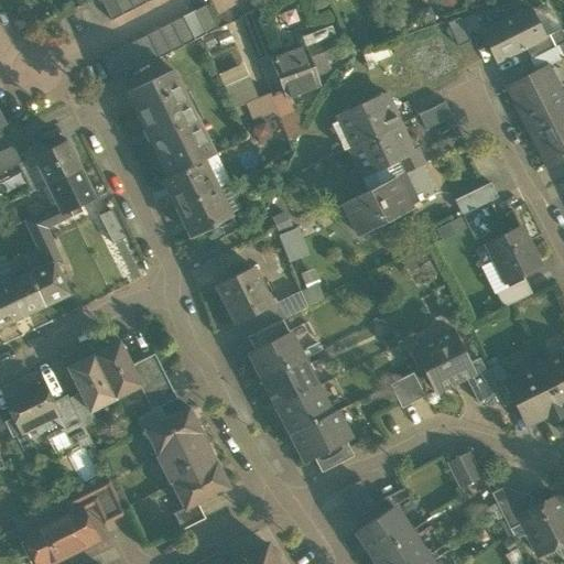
[(99,0),(110,21),(152,0),(99,0)]
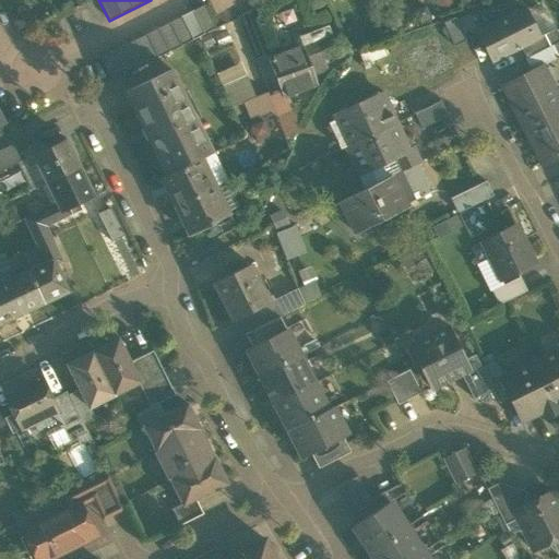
[(433,0),(440,14),(458,6),(454,0),(433,0)]
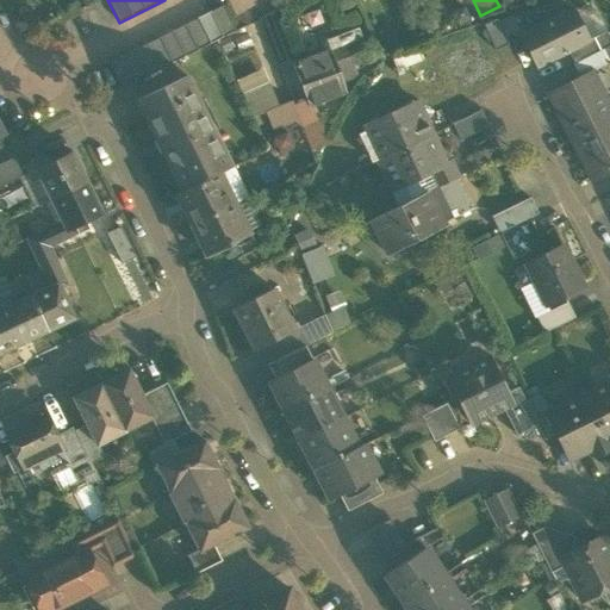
[(589,39),(605,31),(607,31),(592,1),(573,10),(589,39)]
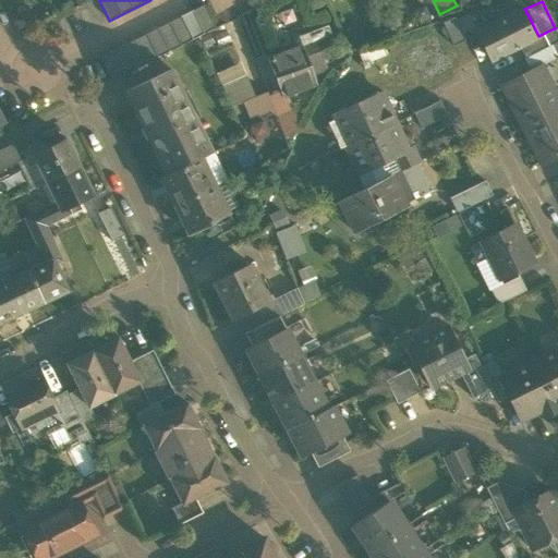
[(204,35),(215,28),(203,5),(192,11),(204,35)]
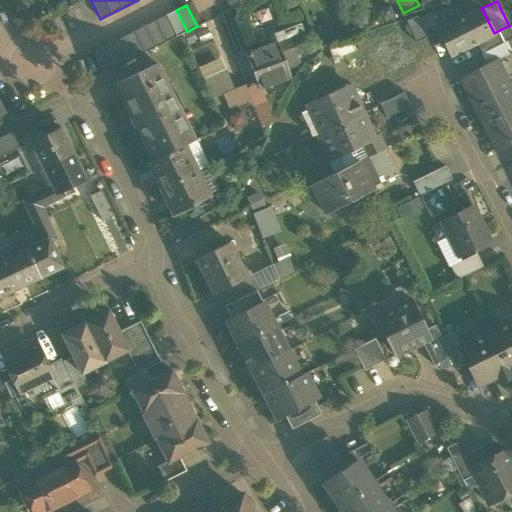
[(481,8),(437,31),(450,56),(476,43),(494,33),(481,8)]
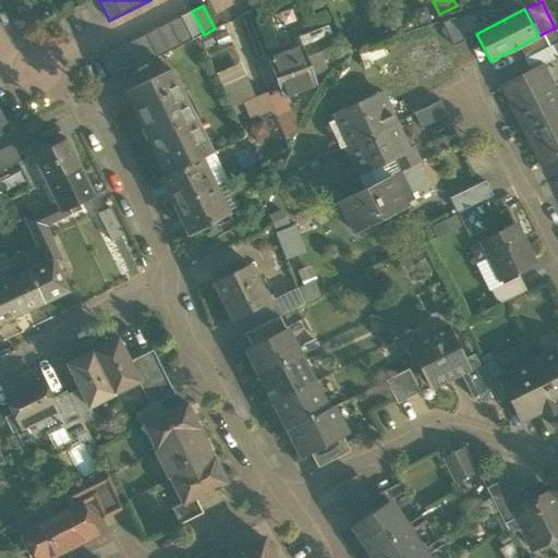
[(192,40),(204,35),(192,11),(180,17),(192,40)]
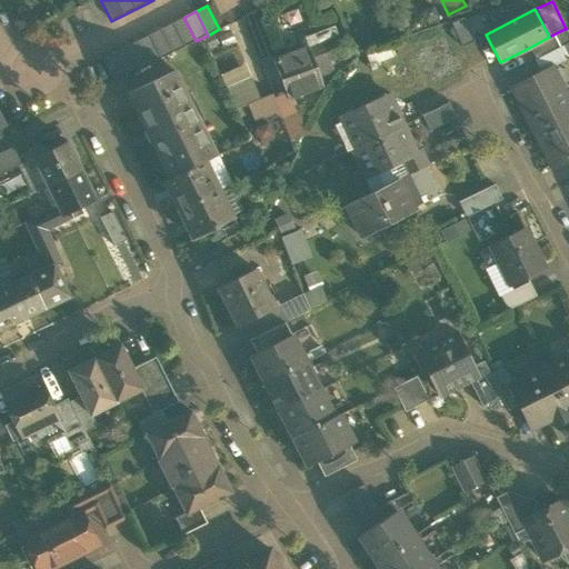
[(183,47),(196,41),(183,18),(171,23),(183,47)]
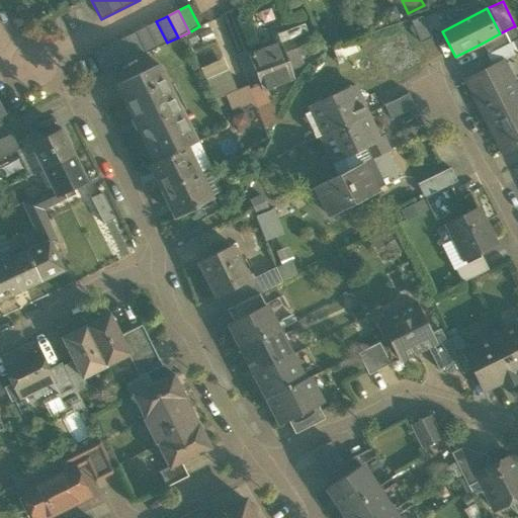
[(432,38),(421,16),(409,21),(420,45),(432,38)]
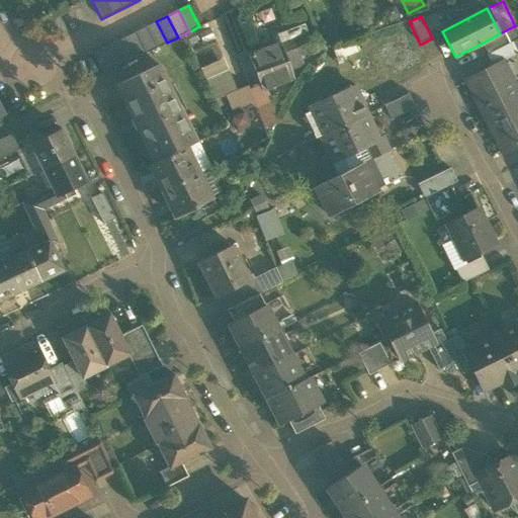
[(157,49),(167,42),(156,21),(146,26),(157,49)]
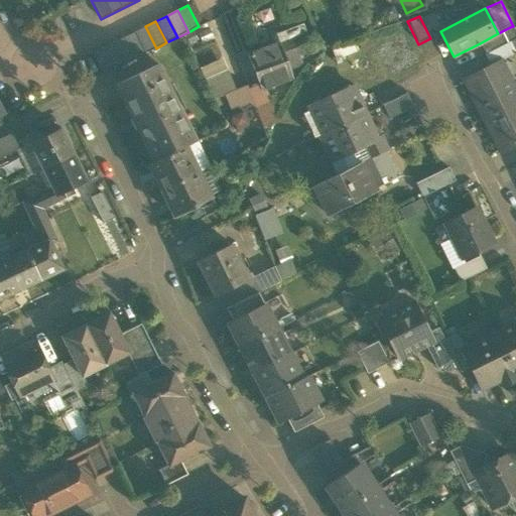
[(145,53),(156,48),(145,26),(134,32),(145,53)]
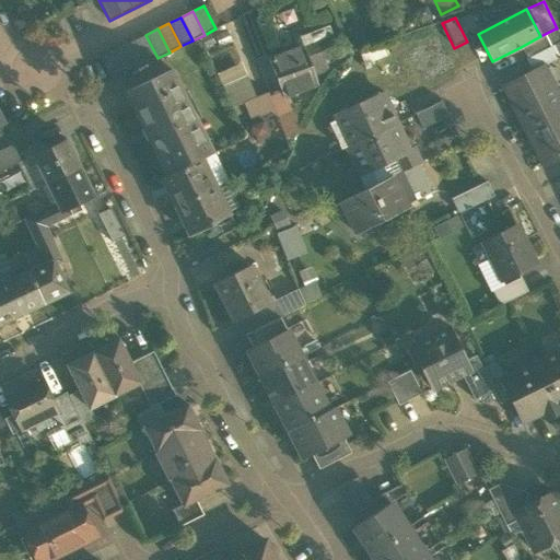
[(540,36),(521,47),(527,58),(551,46),(559,42),(559,36),(556,28),(540,36)]
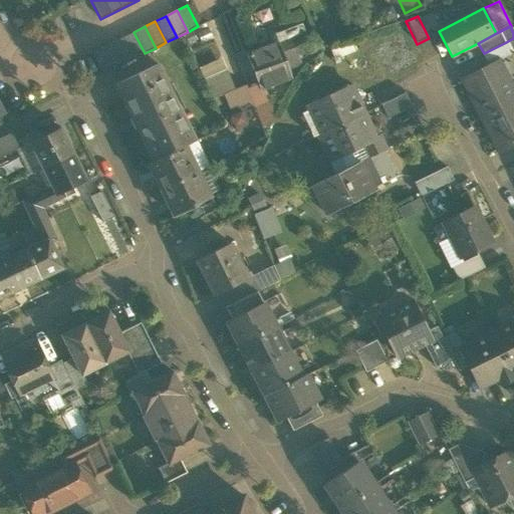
[(134,58),(145,53),(134,32),(123,37),(134,58)]
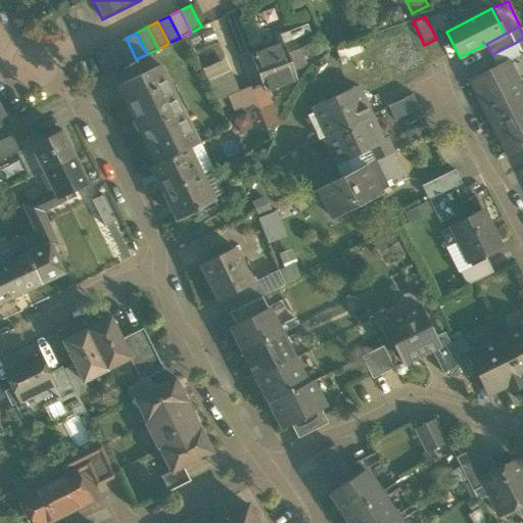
[(126,65),(136,59),(126,38),(114,43),(126,65)]
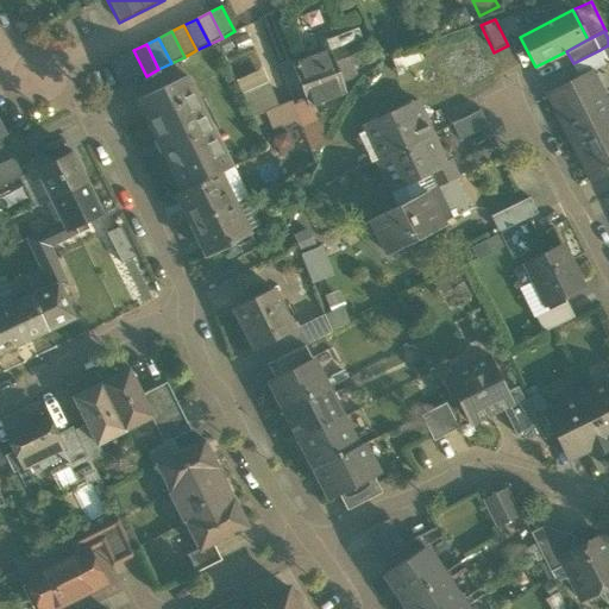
[(332,55),(340,77),(355,73),(352,64),(369,58),(363,44),(332,55)]
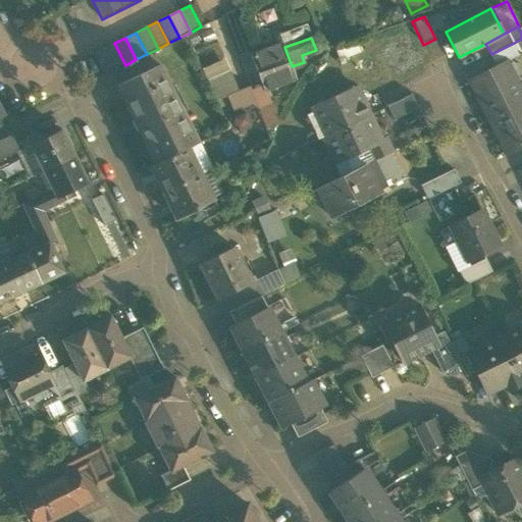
[(114,70),(125,65),(114,43),(103,49),(114,70)]
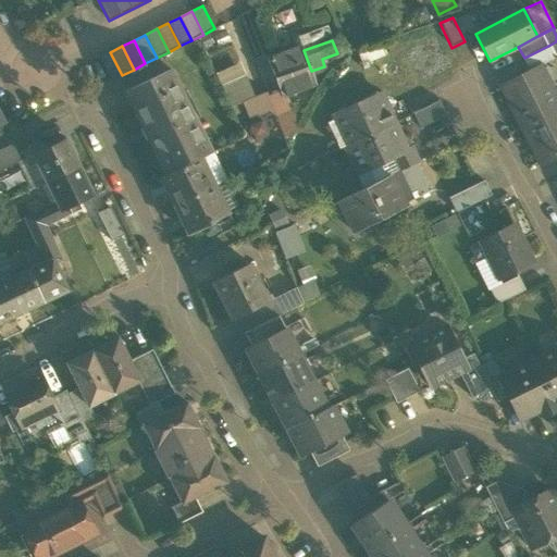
[(280,91),(283,98),(287,96),(316,85),(311,71),(304,50),(302,46),(268,59),(280,91)]
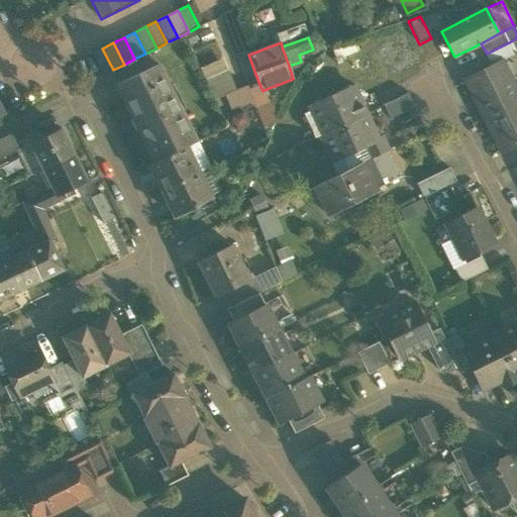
[(485,55),(491,67),(500,63),(500,62),(515,54),(509,42),(487,54),(485,55)]
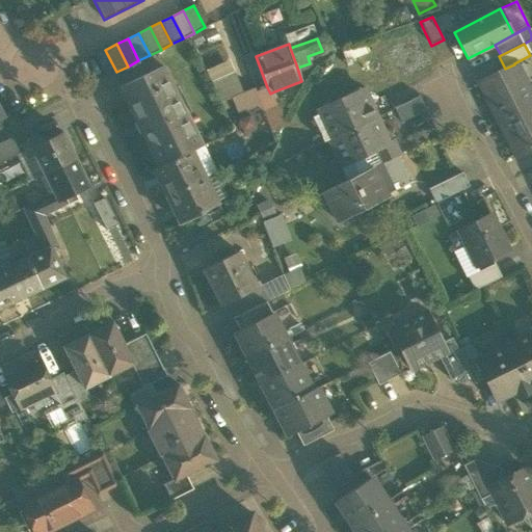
[(106,77),(116,72),(105,50),(95,55),(106,77)]
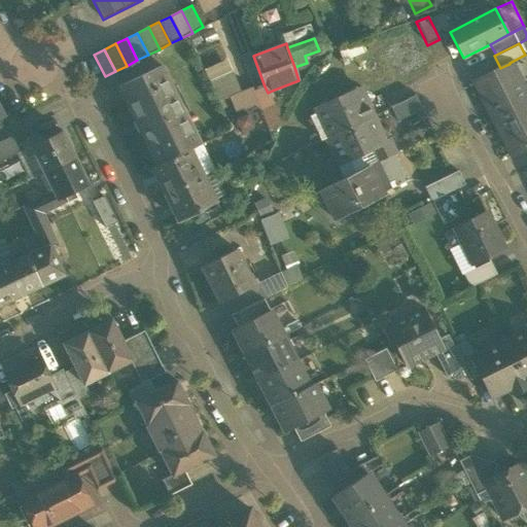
[(251,88),(253,91),(265,86),(253,56),(251,51),(239,57),(251,88)]
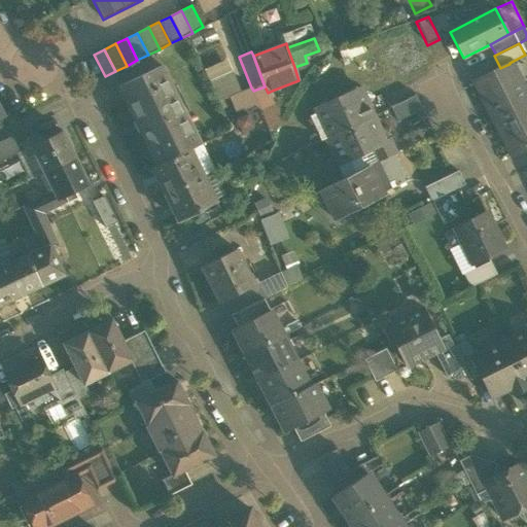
[(204,70),(209,82),(232,71),(226,59),(204,70)]
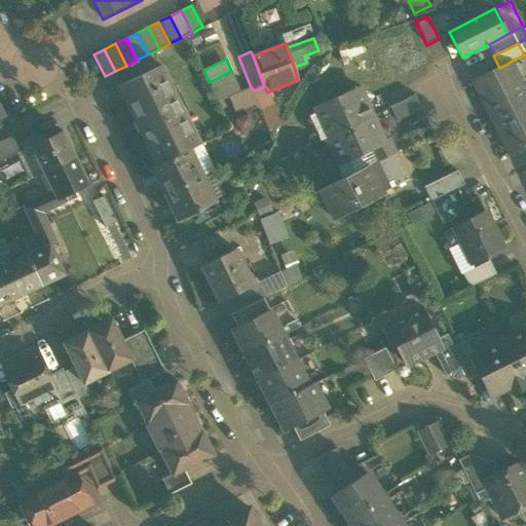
[(474,81),(492,118),(525,101),(525,98),(509,64),(499,68),(474,81)]
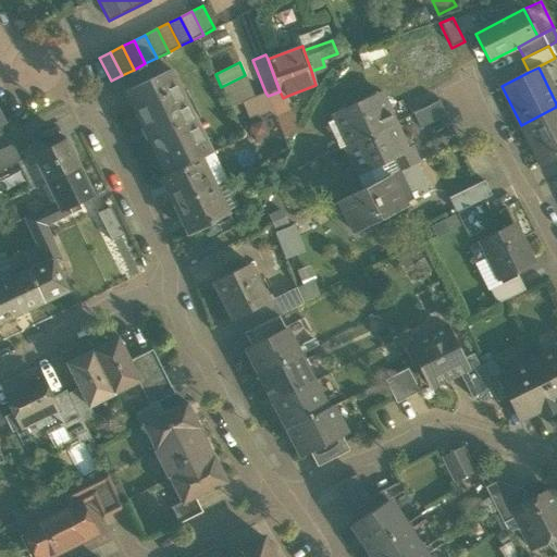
[(127,93),(166,174),(200,158),(211,152),(171,71),(127,93)]
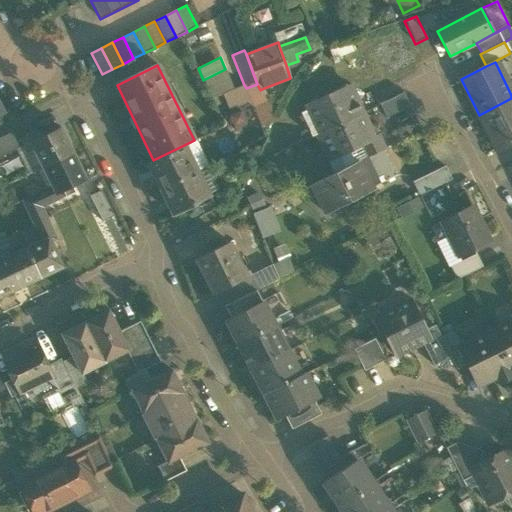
[(222,94),(234,89),(225,69),(203,80),(213,99),(222,94)]
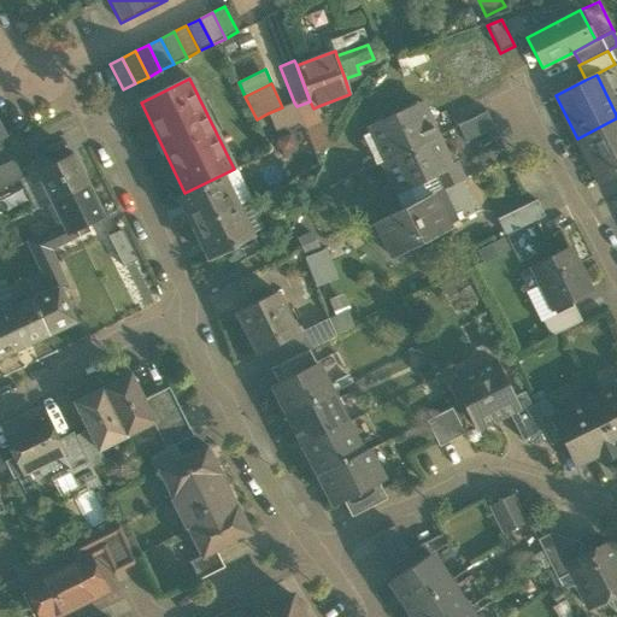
[(318,106),(313,109),(310,101),(297,106),(305,129),(323,122),(318,106)]
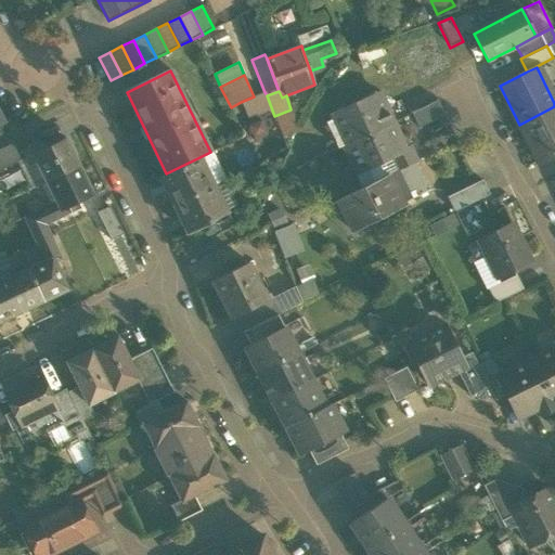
[(250,127),(274,116),(267,95),(265,92),(254,97),(241,102),(250,127)]
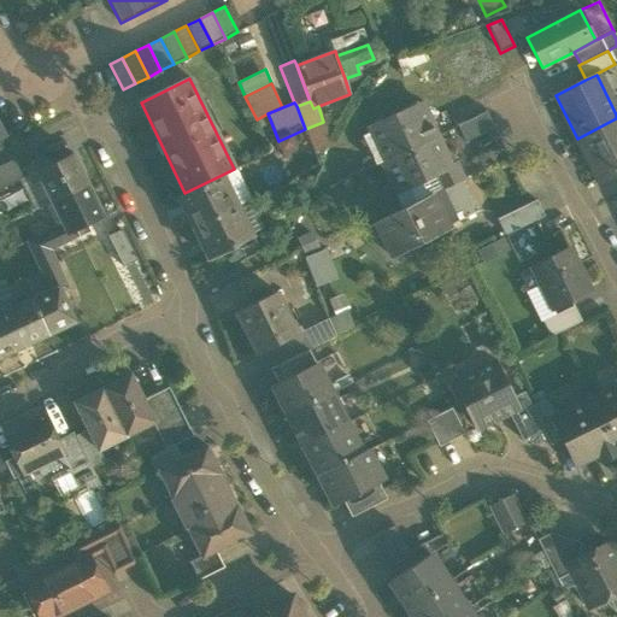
[(382,162),(382,160),(436,136),(422,104),(366,129),(368,131),(382,162)]
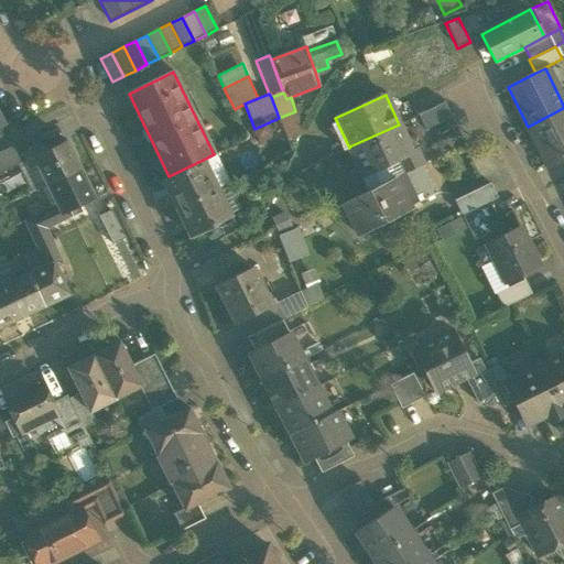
[(419,116),(425,130),(452,117),(444,102),(419,116)]
